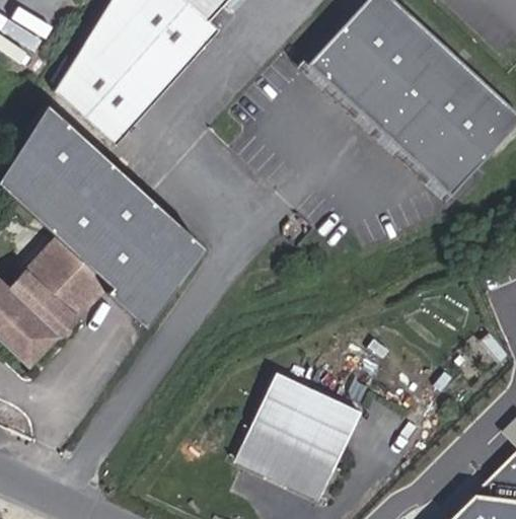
[(209,20),(227,0),(111,0),(55,90),(116,145),(219,28),(209,20)]
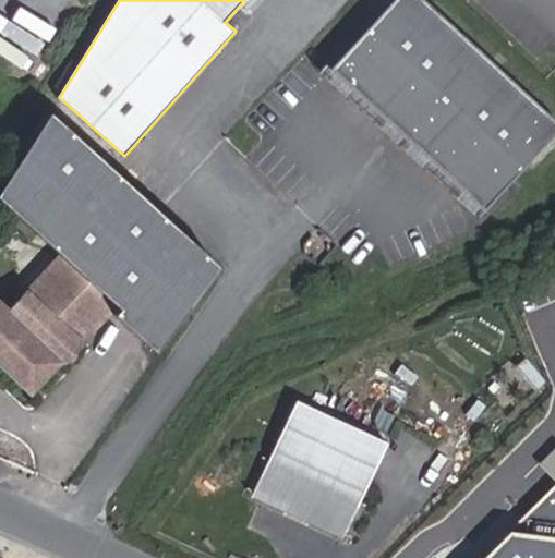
[(554,118),(424,0),(390,0),(329,68),(485,209),(554,132),(554,118)]
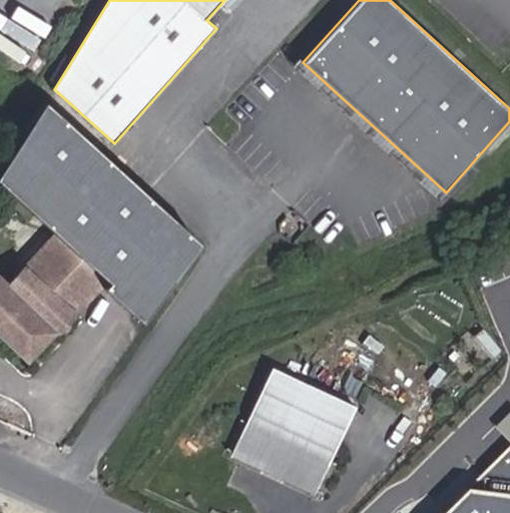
[(303,62),(299,58),(293,65),(444,202),(450,196),(446,192),(303,62)]
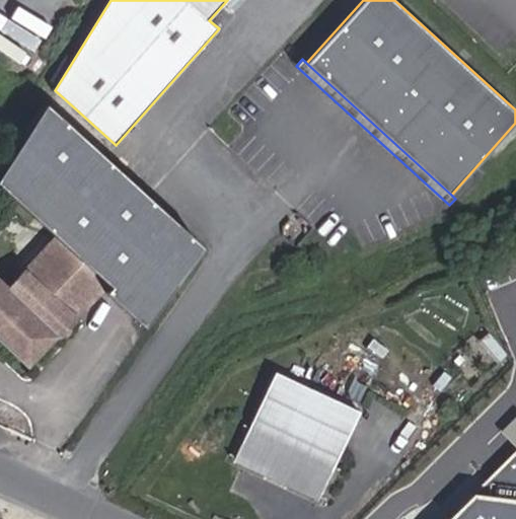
[(141,326),(208,250),(46,102),(0,172),(0,180),(60,238),(57,241),(56,240),(9,289),(0,280),(0,338),(28,366),(102,289),(141,326)]
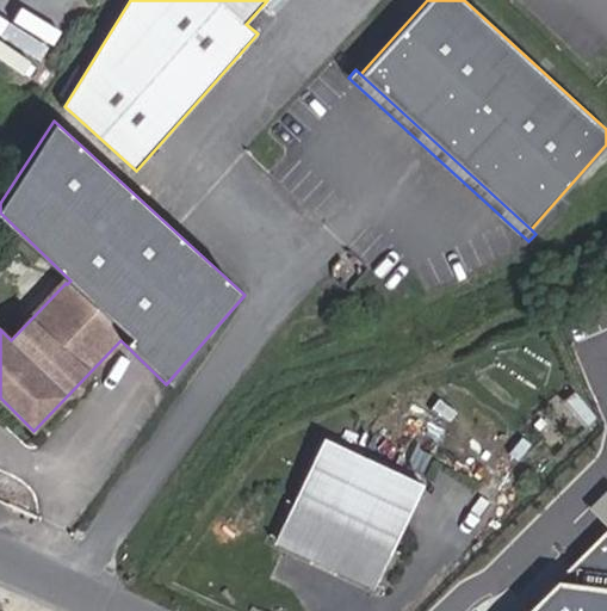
[(379,584),(425,485),(324,437),(278,537),(379,584)]
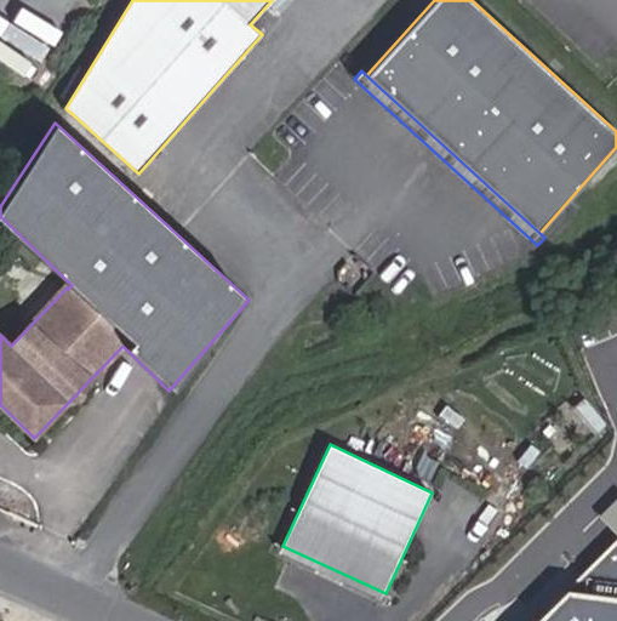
[(616,542),(537,620),(616,620),(616,542)]
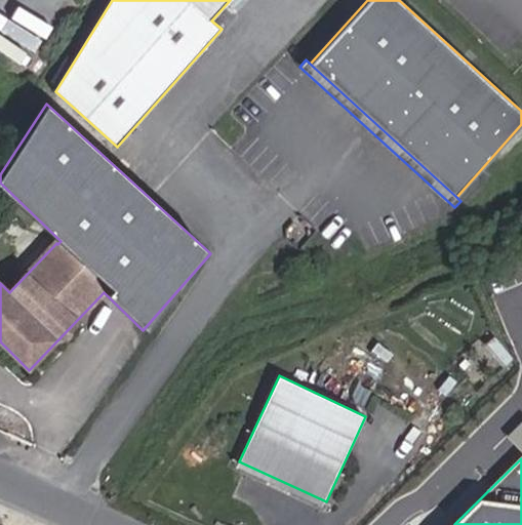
[(326,501),(239,461),(237,467),(323,507),(326,501)]
